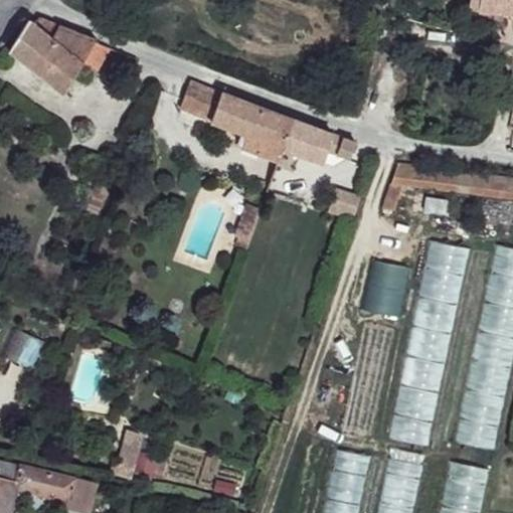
[(484,0),(484,6),(512,8),(512,0),(484,0)]
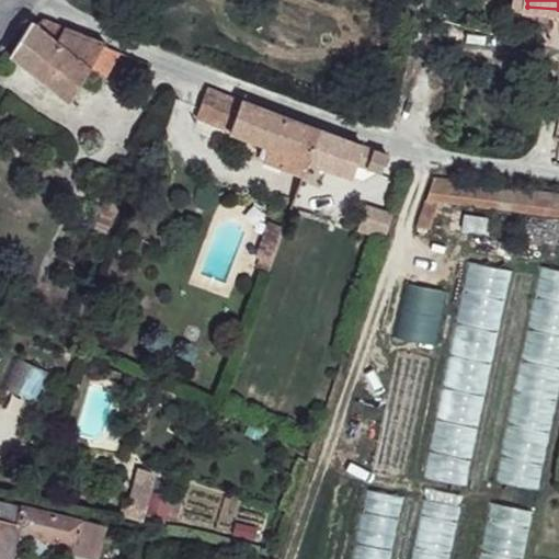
[(38,20),(31,16),(3,48),(72,98),(107,43),(44,13),(38,20)]
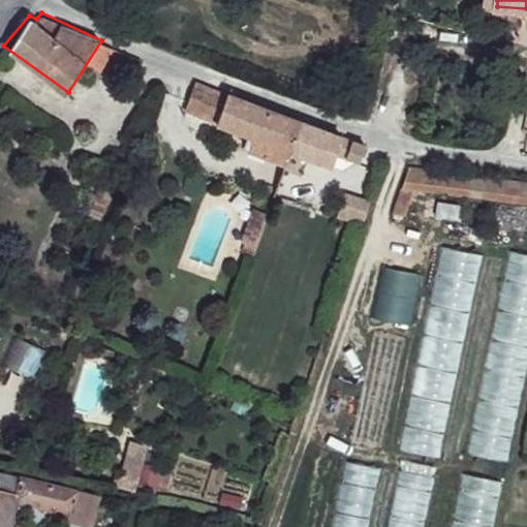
[(306,124),(227,95),(217,120),(258,137),(297,151),(306,124)]
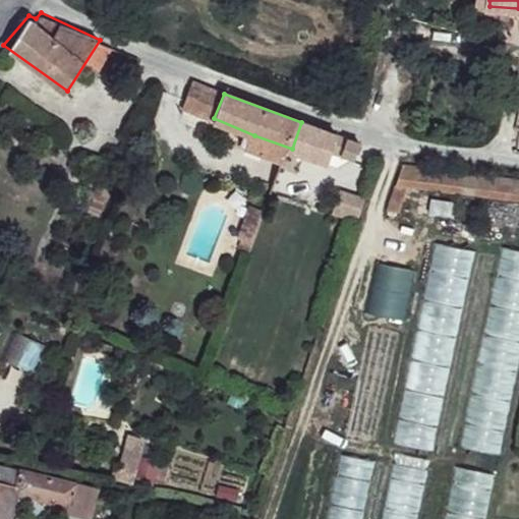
[(338,135),(301,122),(292,149),(329,162),(338,135)]
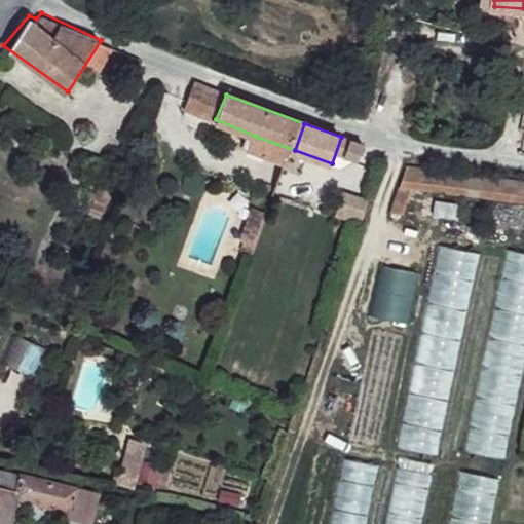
[(295,150),(257,137),(251,153),(288,167),(295,150)]
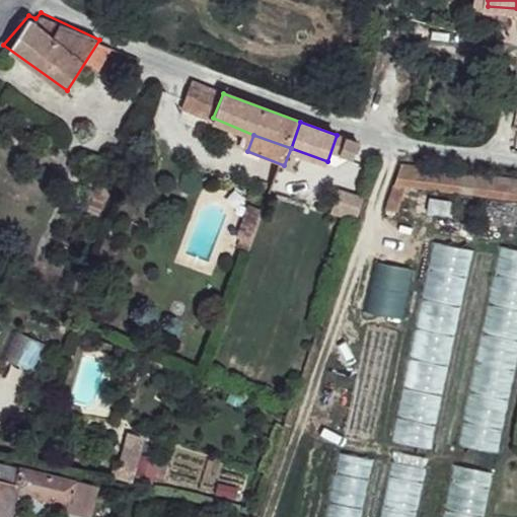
[(516,175),(400,159),(385,208),(403,212),(415,180),(516,193),(516,175)]
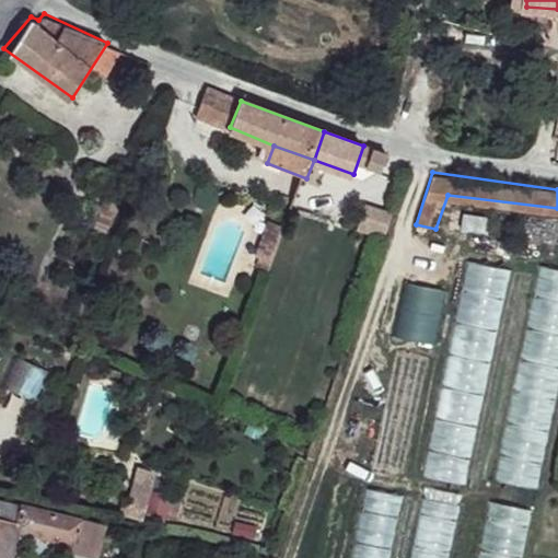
[(394,212),(369,206),(361,227),(388,234),(394,212)]
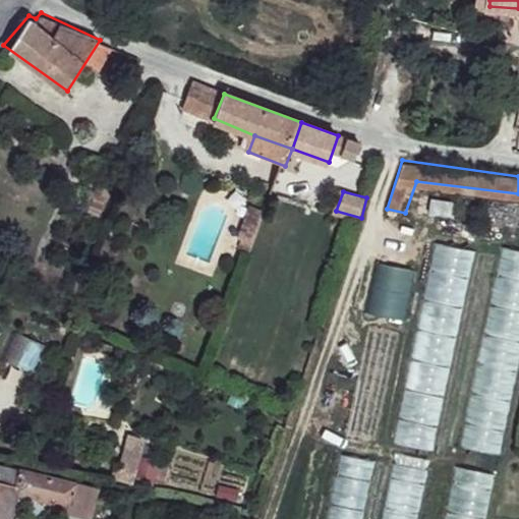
[(269,209),(253,202),(242,235),(254,241),(269,209)]
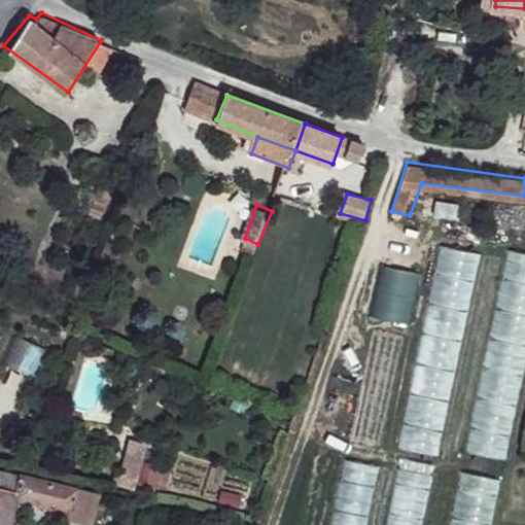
[(440,456),(478,251),(439,244),(400,449),(440,456)]
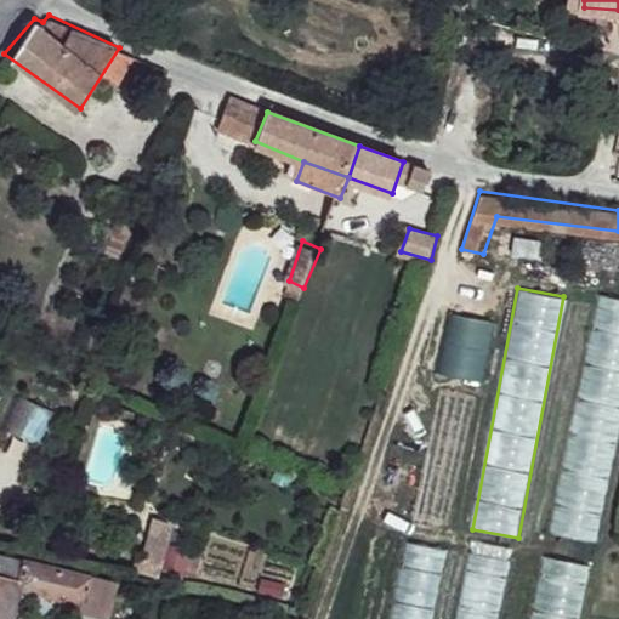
[(618,299),(592,295),(556,534),(600,541),(618,412),(618,299)]
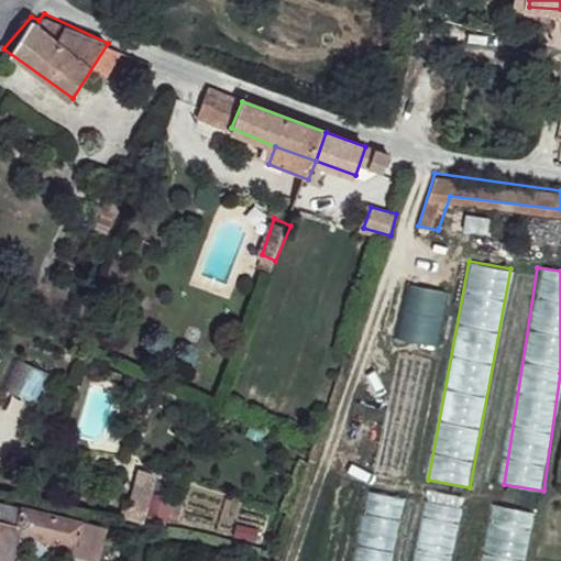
[(149,517),(154,466),(133,464),(128,515),(149,517)]
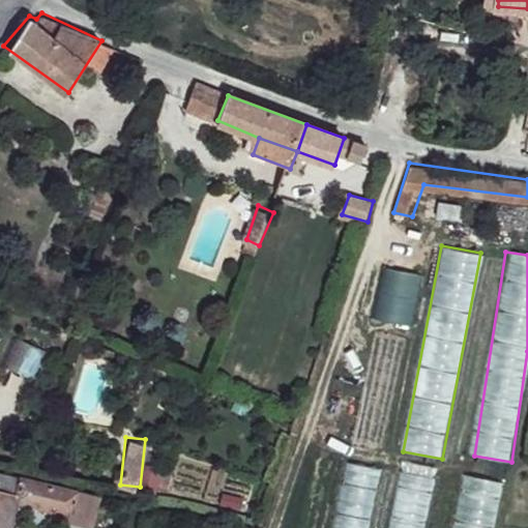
[(93,527),(100,498),(0,471),(0,486),(17,493),(21,498),(74,512),(72,523),(91,527),(93,527)]
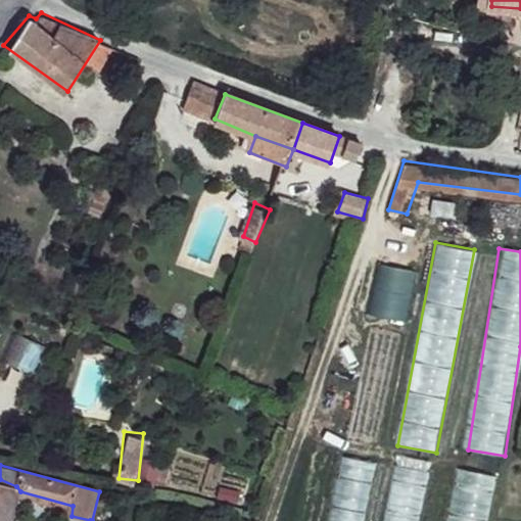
[(16,486),(0,479),(0,520),(14,520),(20,491),(16,486)]
